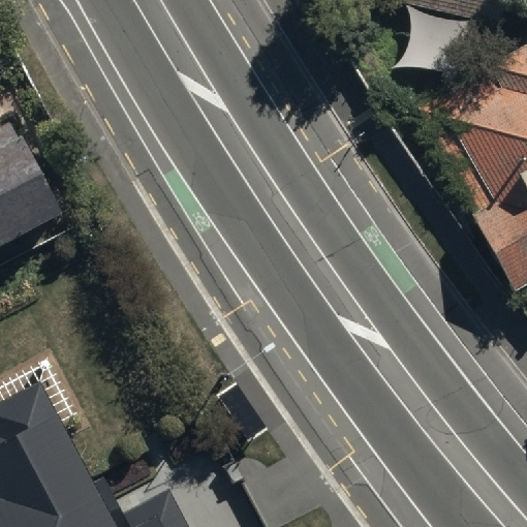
[(495,24),(501,0),(395,0),(395,1),(495,24)]
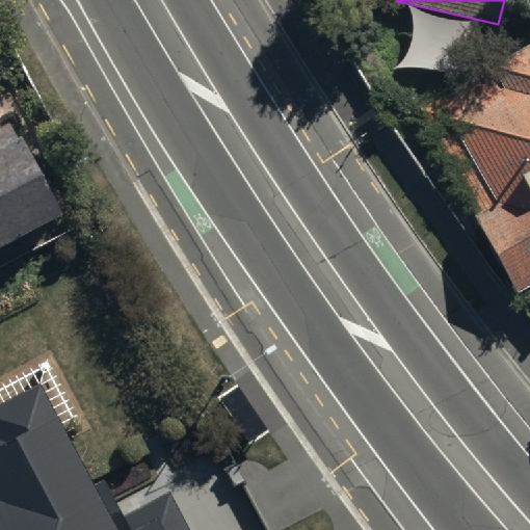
[(529,47),(417,108),(513,289),(529,280),(529,47)]
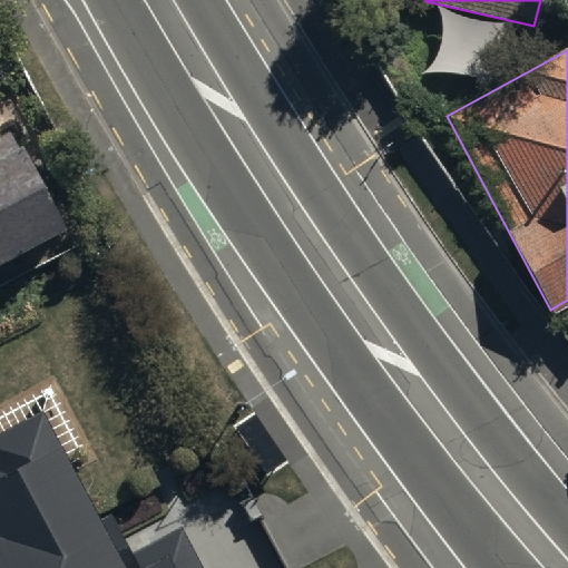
[(0,261),(62,226),(8,129),(0,133),(0,261)]
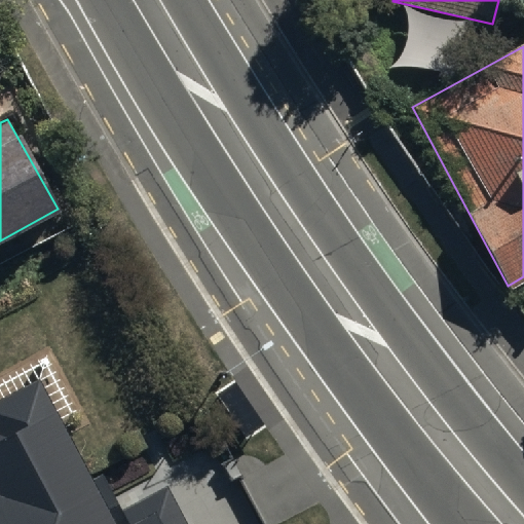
[(41,378),(0,400),(0,523),(193,523),(172,483),(123,509),(104,471),(94,477),(41,378)]
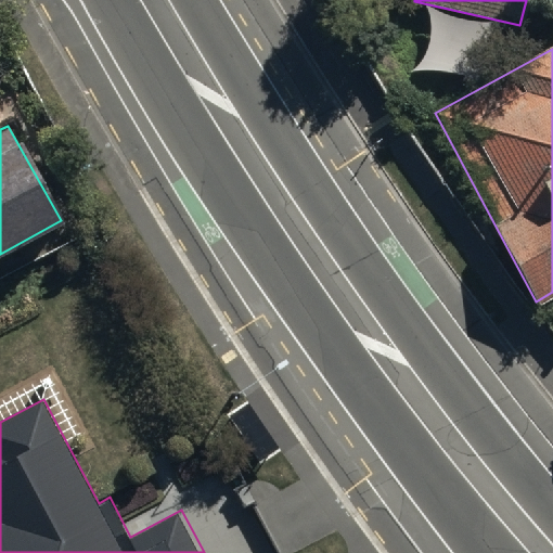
[(251,401),(232,413),(262,460),(281,447),(251,401)]
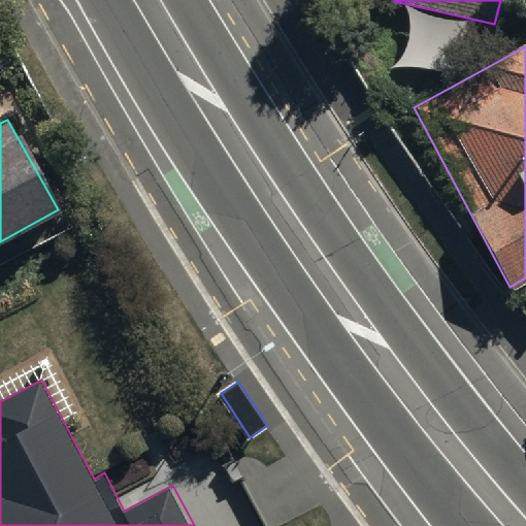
All buildings are outlined.
